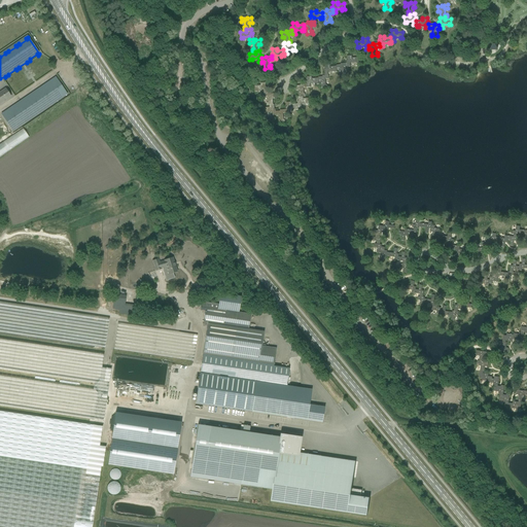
[(347,63),(347,67),(350,67),(350,63),(356,63),(356,64),(359,64),(358,58),(352,58),(352,56),(347,57),(348,61),(347,61),(347,63)]
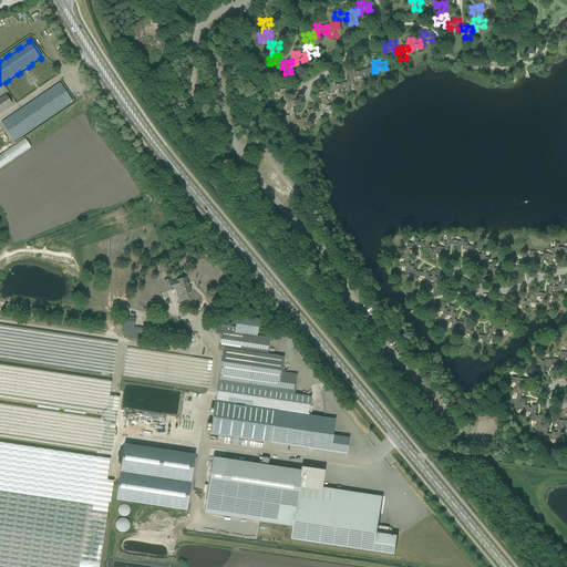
[(370,72),(373,72),(373,68),(367,69),(367,70),(362,70),(362,71),(362,75),(364,75),(366,82),(372,81),(372,79),(370,79),(370,72)]
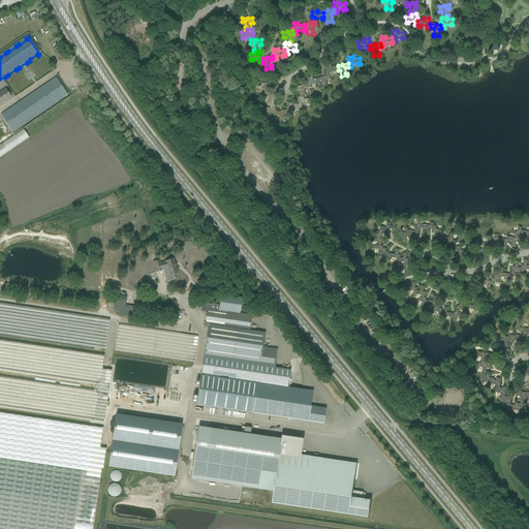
[(339,72),(338,70),(338,66),(332,67),(332,65),(327,65),(327,70),(325,70),(327,75),(330,75),(330,72),(336,71),(336,73),(339,72)]
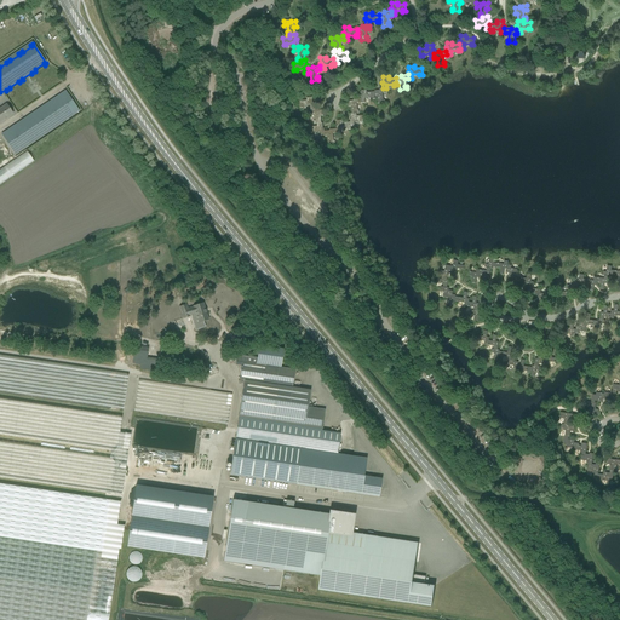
[(386,92),(386,89),(383,89),(379,90),(379,91),(374,91),(374,92),(374,97),(377,97),(378,104),(385,103),(385,101),(383,101),(383,93),(386,92)]
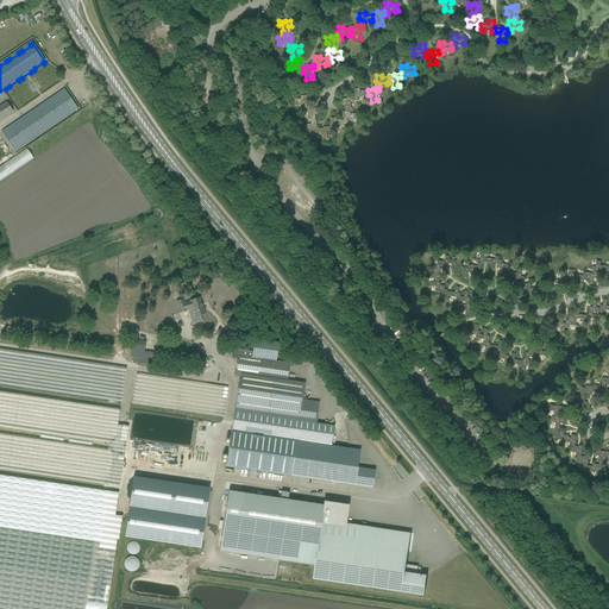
[(368,98),(368,95),(368,90),(360,92),(360,88),(355,89),(355,94),(353,94),(355,98),(355,101),(358,101),(358,98),(365,96),(365,98),(368,98)]
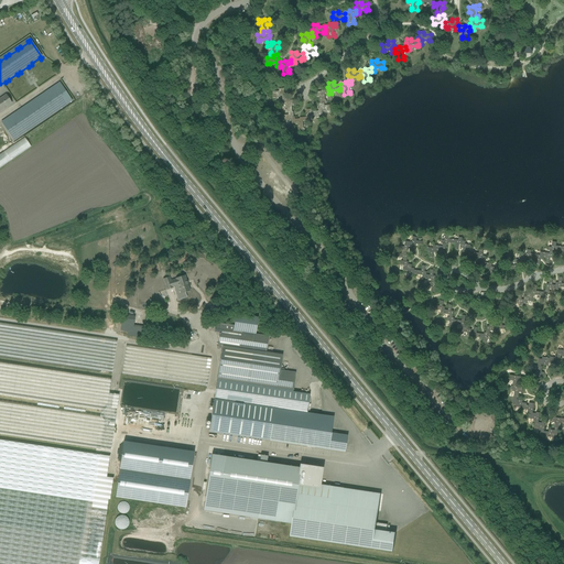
[(4,121),(3,120),(1,122),(13,141),(15,139),(15,138),(23,132),(24,133),(28,131),(26,130),(34,125),(35,126),(39,123),(39,122),(46,117),(47,118),(51,116),(50,115),(57,109),(58,110),(62,108),(61,107),(69,101),(69,102),(72,101),(60,83),(57,84),(58,85),(50,90),(50,89),(46,91),(46,93),(39,98),(38,97),(34,99),(35,100),(26,106),(26,105),(23,107),(23,108),(15,114),(14,112),(11,115),(12,116),(4,121)]
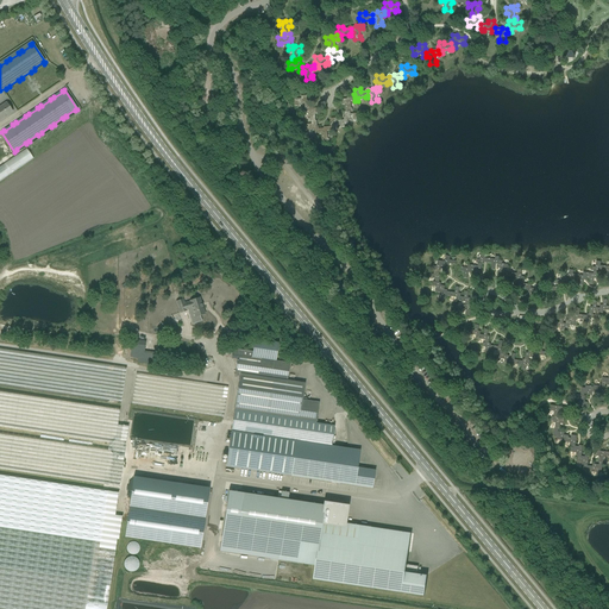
[(305,105),(306,108),(309,107),(308,101),(307,101),(307,95),(301,96),(302,99),(294,100),(295,107),(297,106),(297,105),(305,105)]
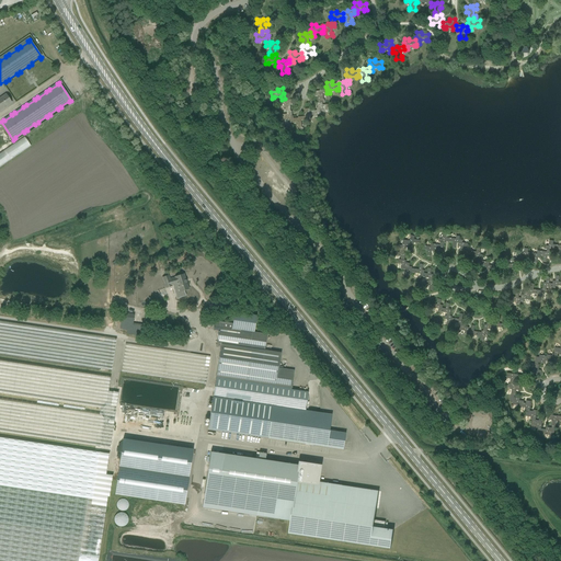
[(323,93),(327,93),(327,90),(320,90),(320,91),(315,91),(316,96),(318,96),(319,103),(322,103),(325,103),(324,100),(323,100),(323,93)]
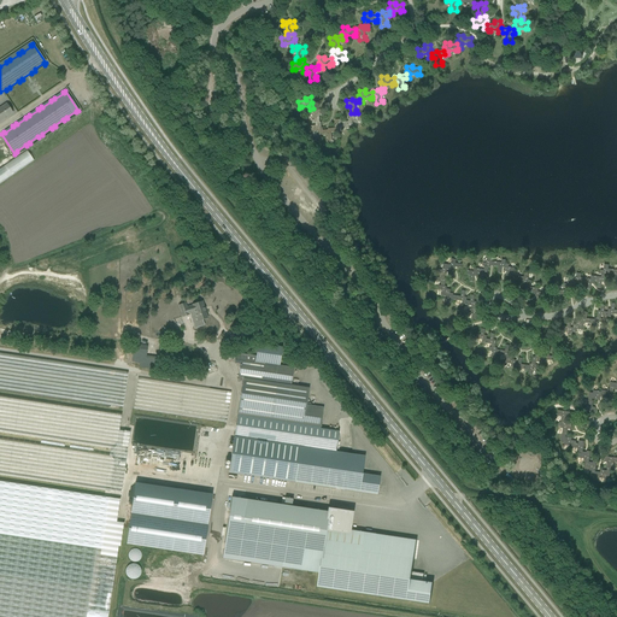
[(0,122),(12,113),(13,113),(6,104),(0,107),(0,122)]
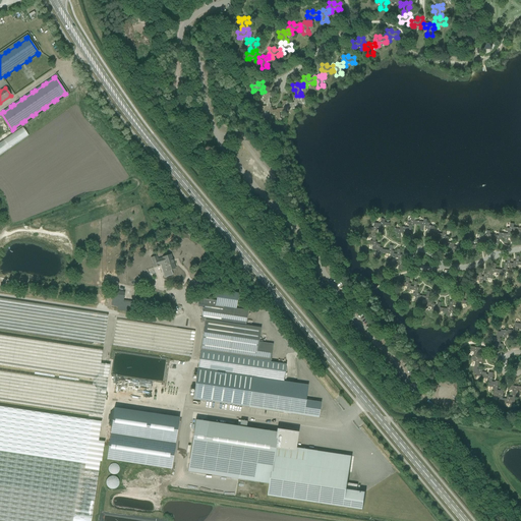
[(267,104),(271,104),(270,98),(272,98),(272,93),(267,93),(267,92),(265,92),(262,93),(261,93),(262,96),(265,96),(266,102),(264,102),(265,104),(267,104)]
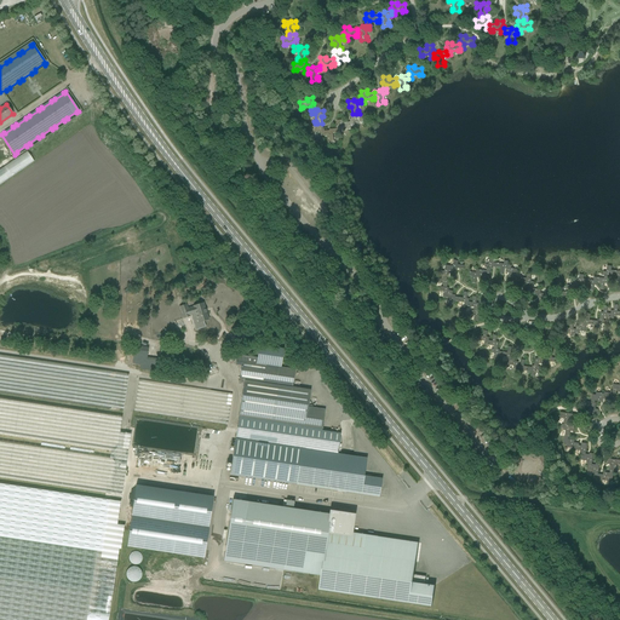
[(356,116),(356,114),(352,114),(351,114),(351,119),(350,119),(350,122),(350,126),(351,126),(355,126),(355,122),(361,121),(362,122),(365,122),(365,115),(356,116)]
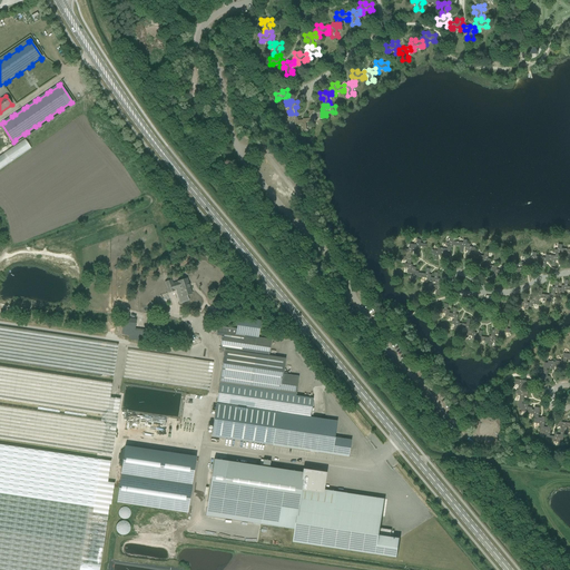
[(323,119),(323,116),(322,116),(322,112),(315,112),(315,110),(310,111),(311,116),(310,116),(310,118),(310,123),(314,123),(313,118),(320,118),(320,119),(323,119)]
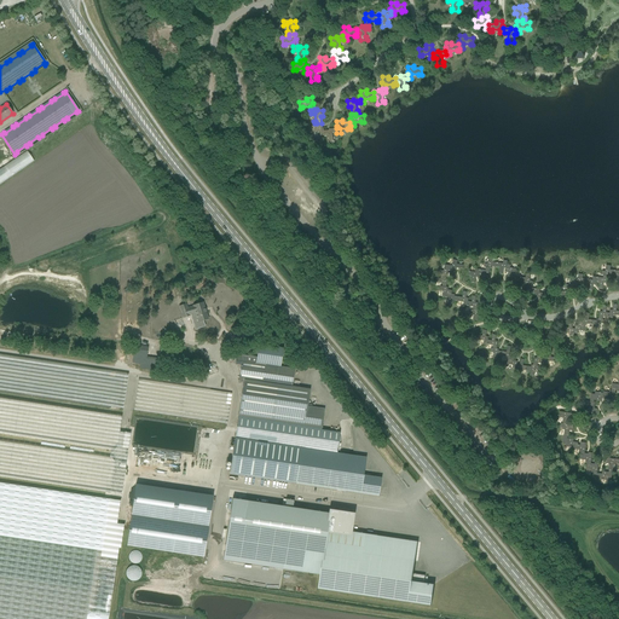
[(323,123),(322,123),(317,123),(317,126),(310,127),(310,134),(313,133),(313,132),(320,132),(320,136),(324,136),(324,131),(324,128),(323,128),(323,123)]
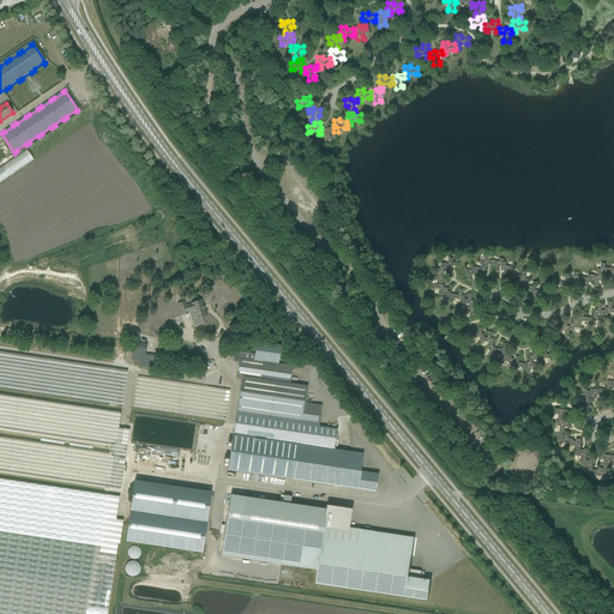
[(330,132),(333,132),(333,127),(326,128),(326,130),(321,130),(321,134),(321,136),(324,136),(325,143),(332,142),(332,139),(331,139),(330,132)]
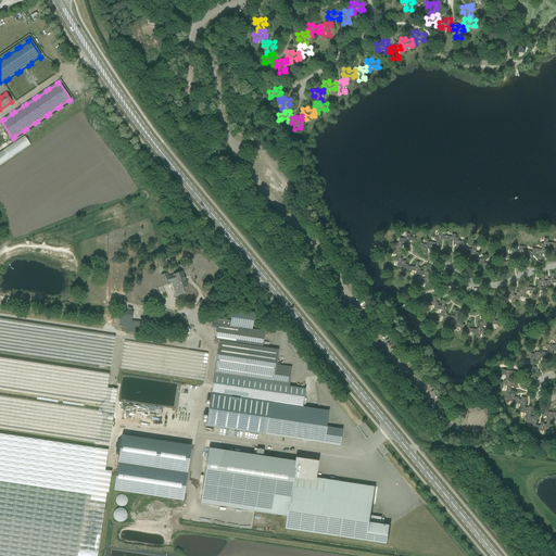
[(437,241),(440,241),(442,241),(442,239),(445,240),(446,237),(442,236),(443,232),(439,232),(438,238),(436,237),(434,241),(437,241)]
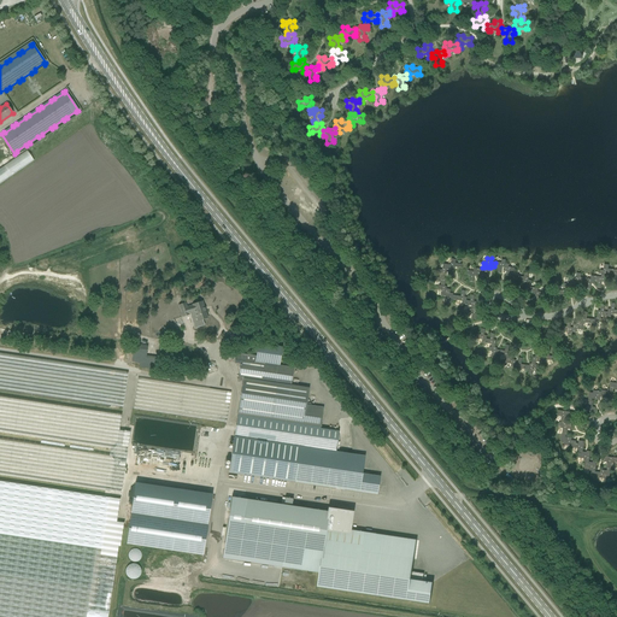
[(451,265),(447,265),(447,269),(452,270),(454,270),(456,268),(462,269),(462,265),(456,264),(456,260),(452,259),(451,265)]
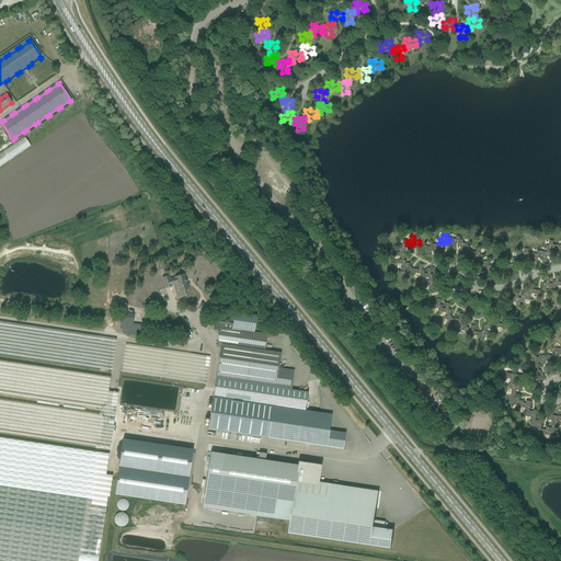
[(450,239),(449,242),(449,243),(453,243),(453,249),(456,249),(456,243),(459,244),(459,240),(460,237),(456,237),(456,239),(450,239)]
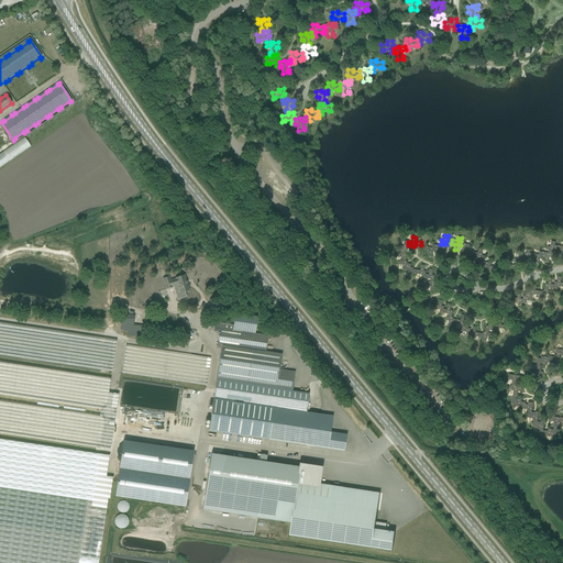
[(411,250),(412,246),(408,245),(408,242),(405,241),(404,246),(400,246),(400,250),(401,251),(405,251),(407,251),(408,249),(411,250)]
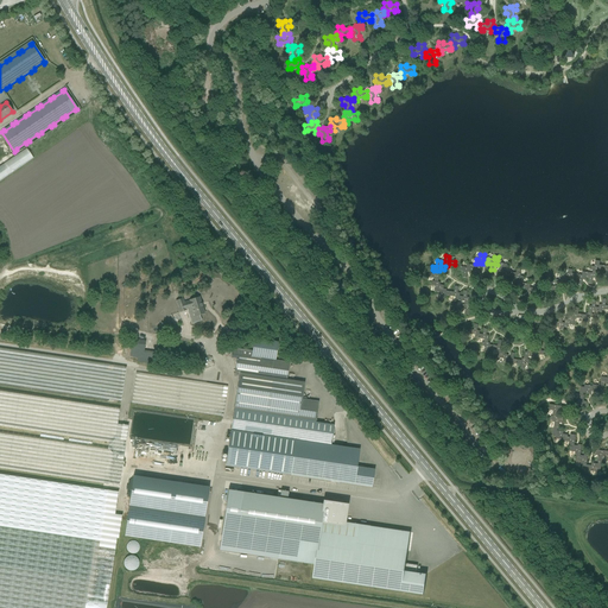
[(498,260),(498,265),(496,267),(499,268),(499,272),(502,273),(504,268),(507,268),(507,265),(501,264),(502,260),(498,260)]
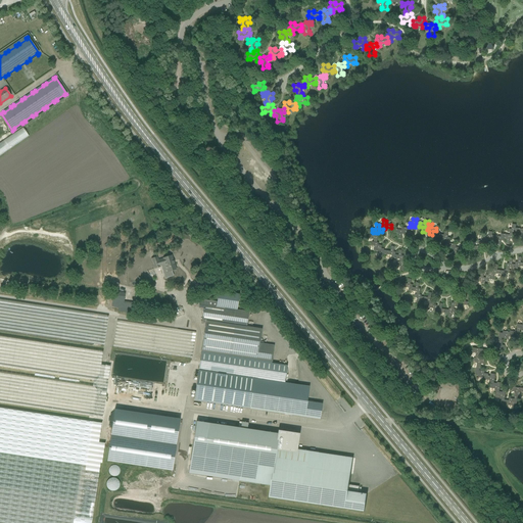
[(510,233),(513,233),(515,234),(515,232),(516,232),(519,232),(519,229),(516,228),(516,225),(512,225),(512,230),(509,229),(509,233),(510,233)]
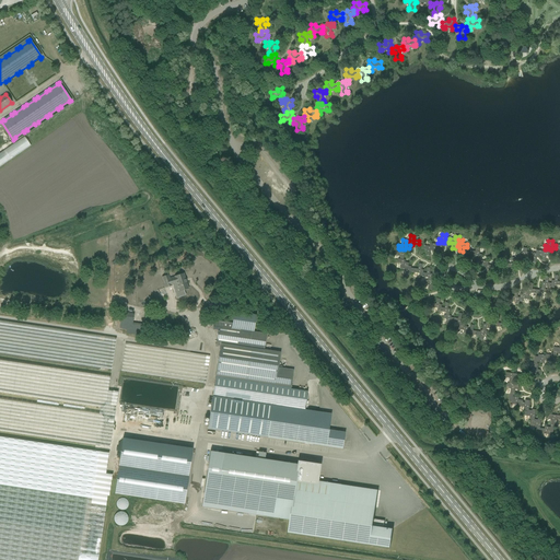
[(442,249),(443,243),(440,243),(439,245),(434,245),(433,248),(436,249),(435,255),(439,255),(440,249),(442,249)]
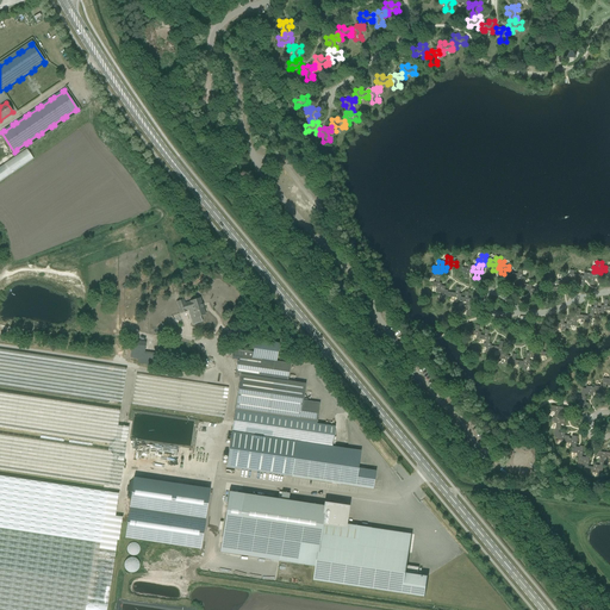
[(472,274),(472,271),(473,267),(468,266),(468,269),(462,268),(461,273),(466,273),(465,279),(468,280),(470,274),(472,274)]
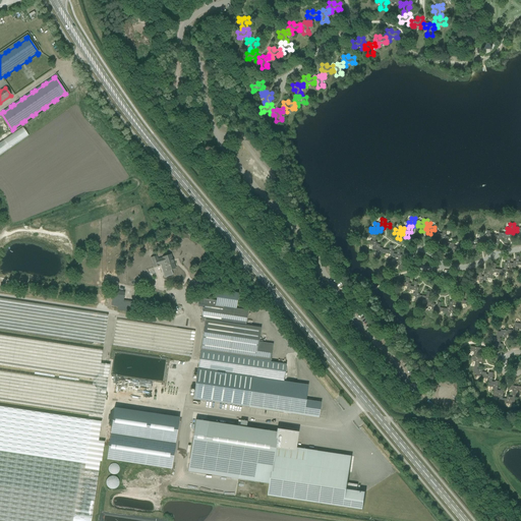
[(433,233),(435,230),(431,230),(430,234),(429,236),(432,236),(431,241),(435,242),(436,237),(439,237),(439,234),(433,233)]
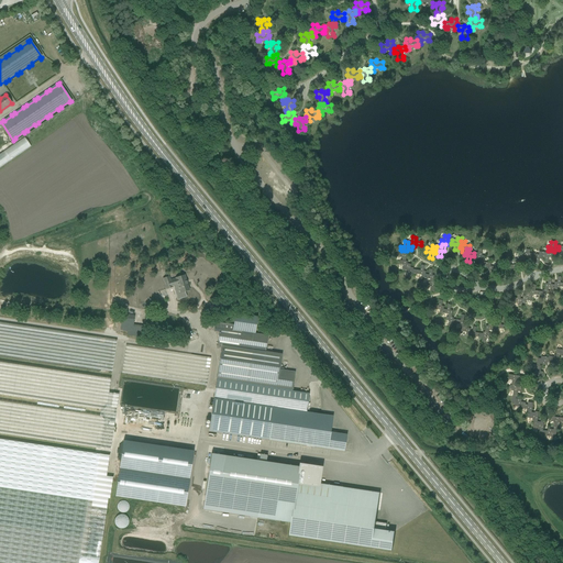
[(478,253),(474,253),(474,256),(476,256),(477,256),(477,258),(478,258),(483,260),(484,260),(485,256),(482,255),(483,250),(478,250),(478,253)]
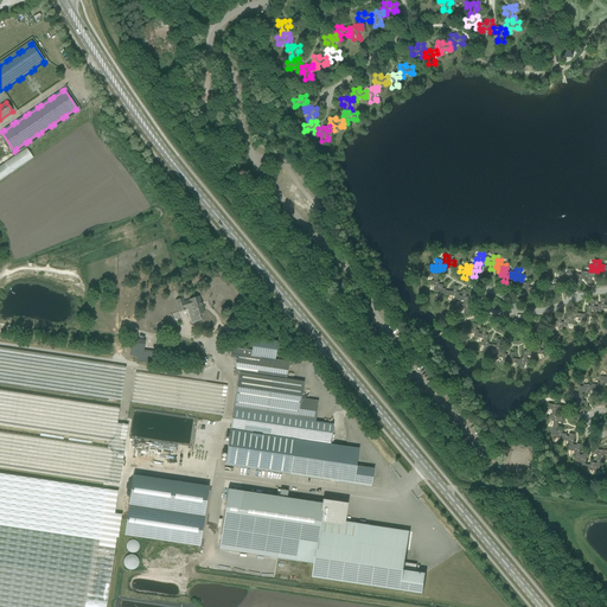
[(573,278),(575,278),(575,274),(572,274),(572,269),(567,269),(567,275),(563,274),(563,279),(567,279),(570,280),(570,278),(573,278)]
